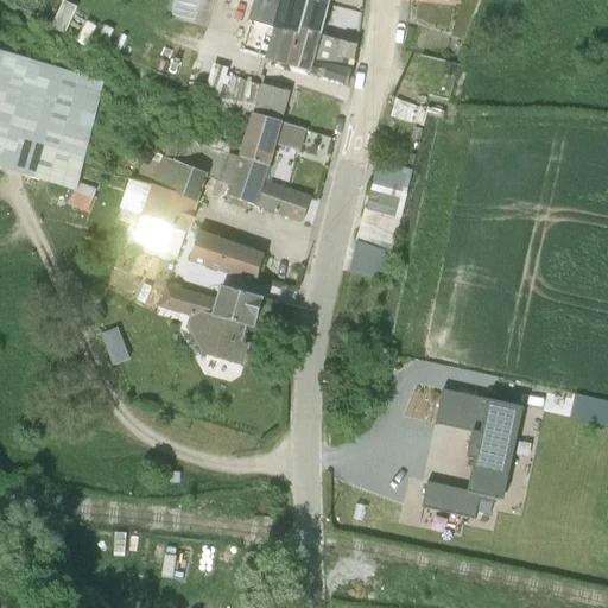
[(314,0),(278,0),(272,23),(295,30),(299,31),(299,29),(321,36),(329,5),(314,0)]
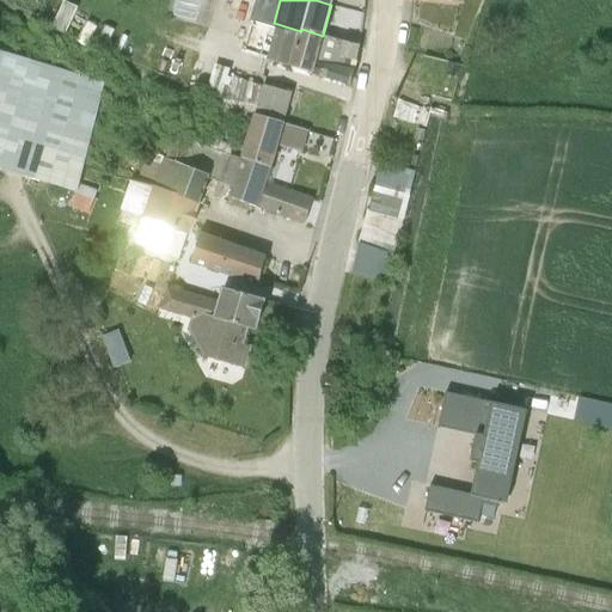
[(301,31),(297,30),(295,34),(275,29),(265,60),(312,74),(316,60),(323,36),(301,29),(301,31)]
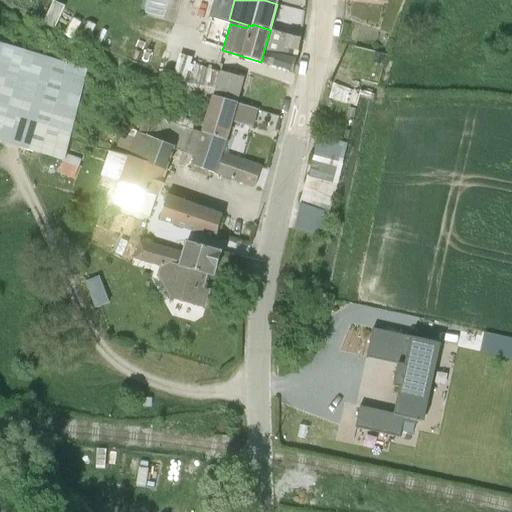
[(286,35),(283,48),(299,37),(286,35)]
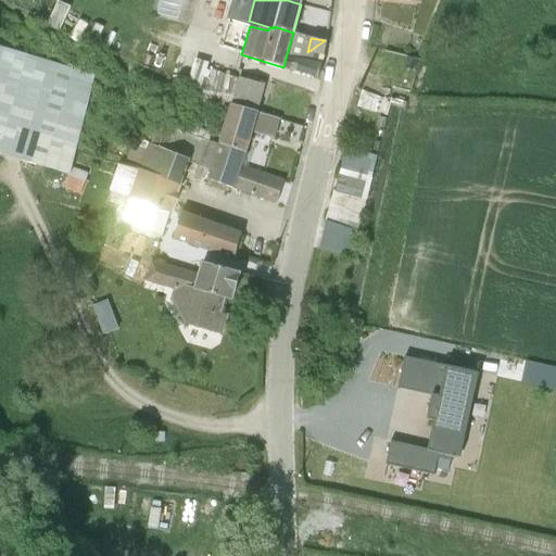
[(0,47),(0,154),(68,175),(93,75),(0,47)]
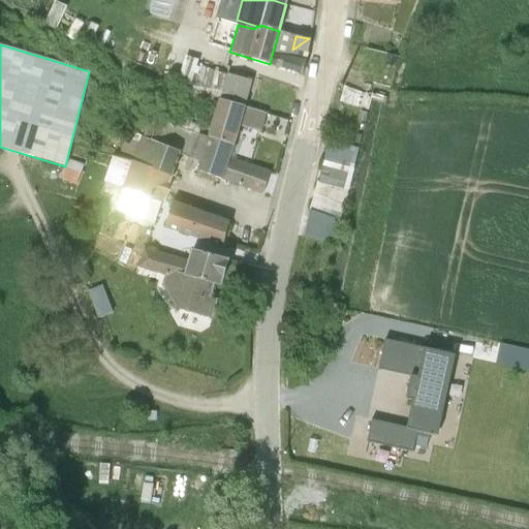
[(273,52),(270,64),(302,74),(304,61),(273,52)]
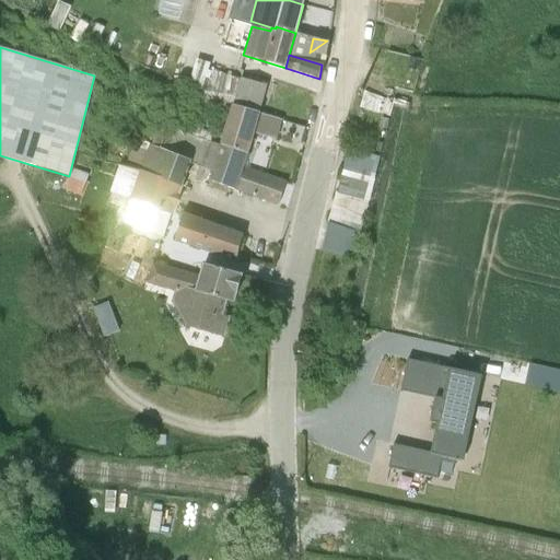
[(220,76),(221,72),(222,67),(209,62),(207,67),(197,62),(187,88),(202,91),(207,72),(220,76)]
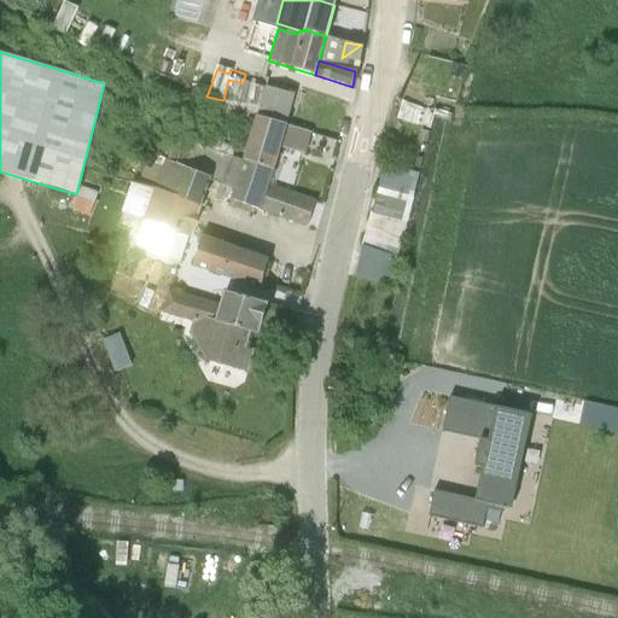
[(223,100),(207,97),(203,111),(216,114),(216,118),(221,120),(214,136),(227,140),(229,134),(249,138),(255,115),(286,124),(293,94),(266,86),(244,80),(243,83),(228,80),(223,100)]
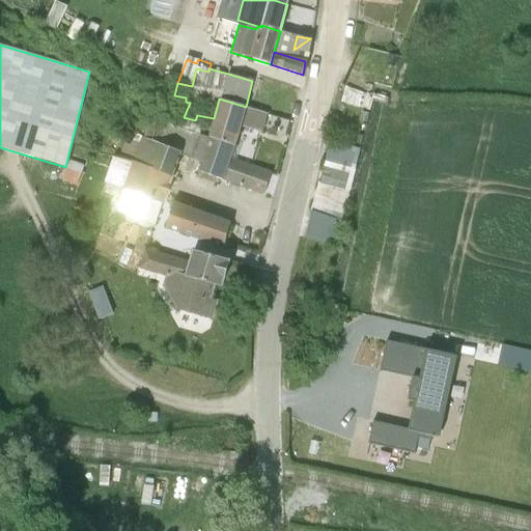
[(343,88),(339,101),(343,102),(345,103),(369,110),(373,98),(343,88)]
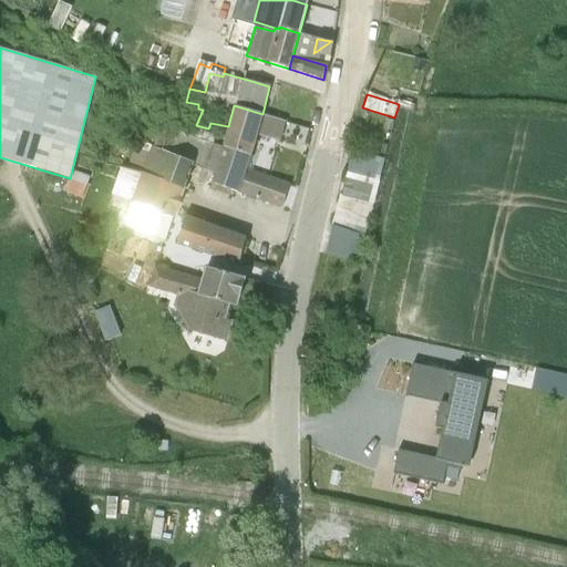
[(151,99),(146,114),(164,119),(168,103),(151,99)]
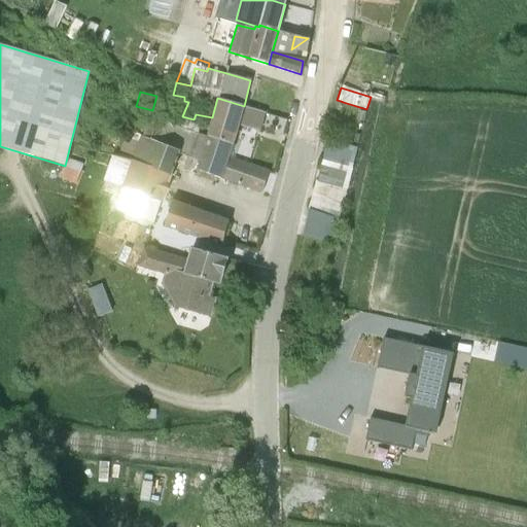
[(157,98),(154,109),(165,112),(168,100),(157,98)]
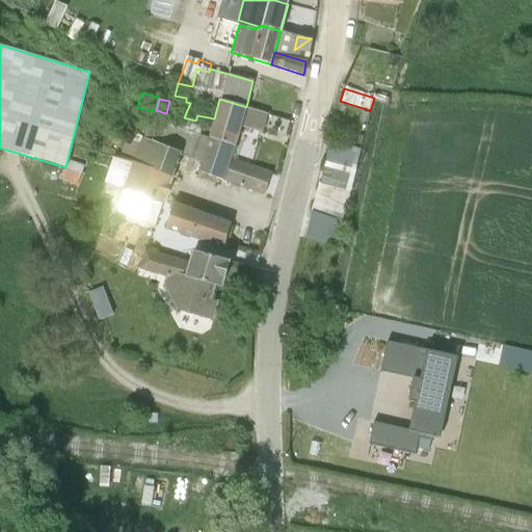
[(219,99),(214,118),(209,137),(235,145),(241,126),(244,114),(246,107),(219,99)]
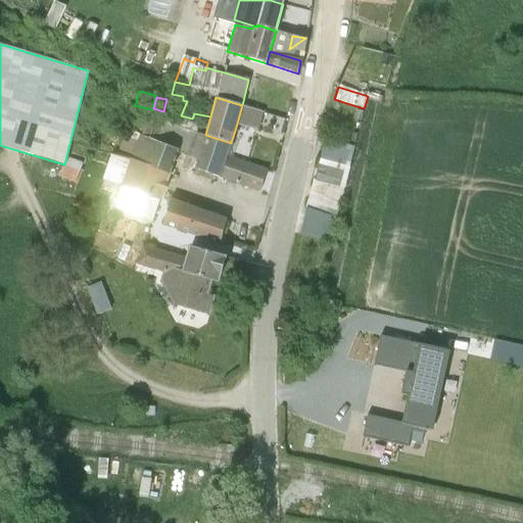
[(240,112),(237,124),(257,130),(264,111),(242,105),(240,112)]
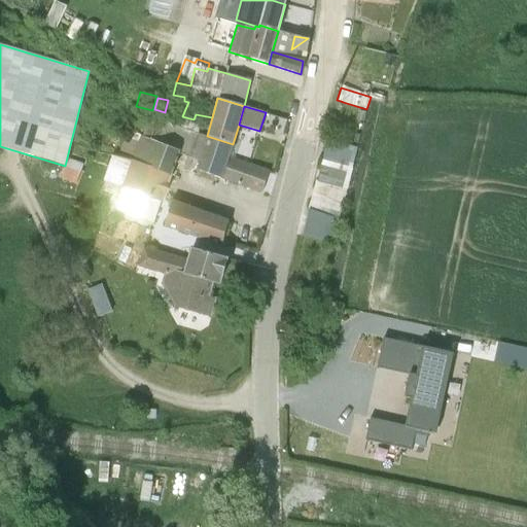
[(178,151),(177,153),(189,157),(199,161),(207,136),(198,133),(200,126),(167,114),(165,121),(148,117),(142,136),(178,151)]
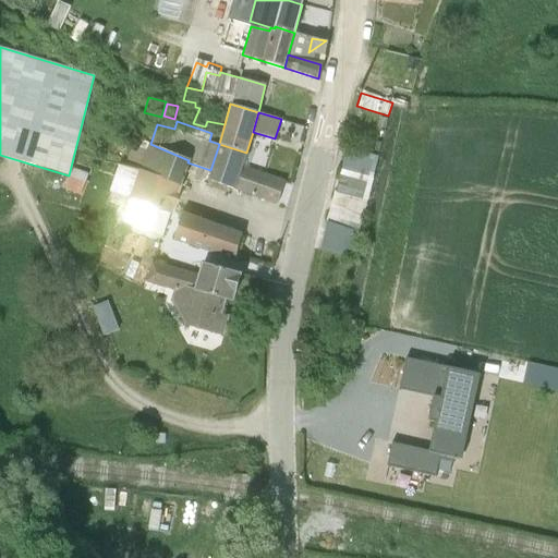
[(374,133),(371,141),(380,144),(383,135),(374,133)]
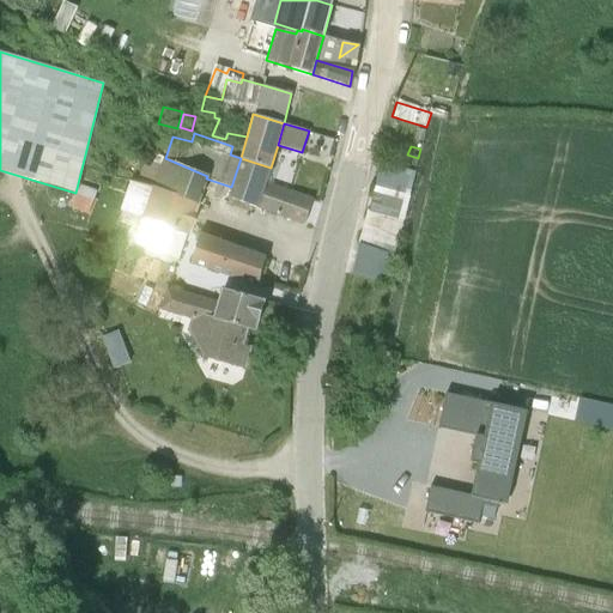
[(152,187),(163,158),(147,152),(137,180),(152,187)]
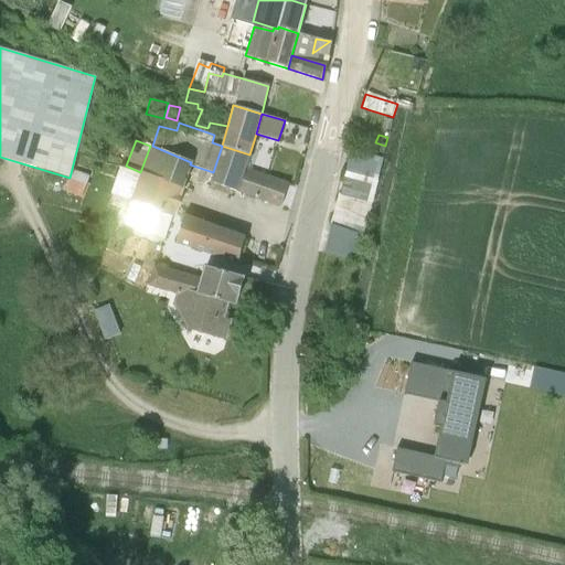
[(130,201),(172,215),(173,215),(181,189),(190,164),(191,162),(152,146),(150,146),(140,172),(130,201)]
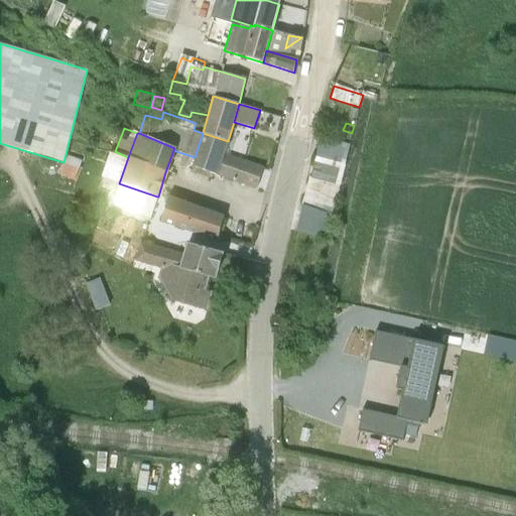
[(203,133),(195,157),(191,166),(218,174),(228,141),(203,133)]
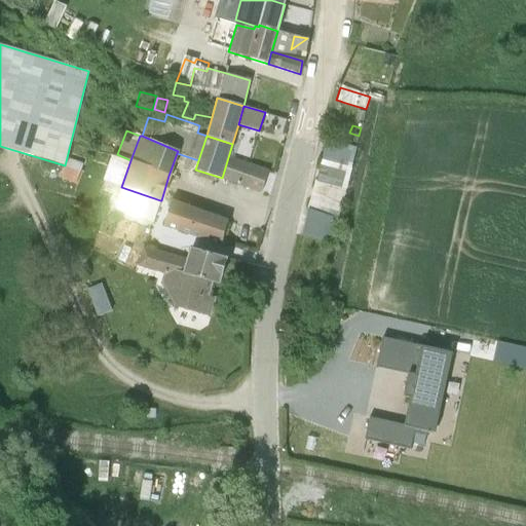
[(326,137),(305,208),(337,218),(346,187),(342,186),(353,145),(326,137)]
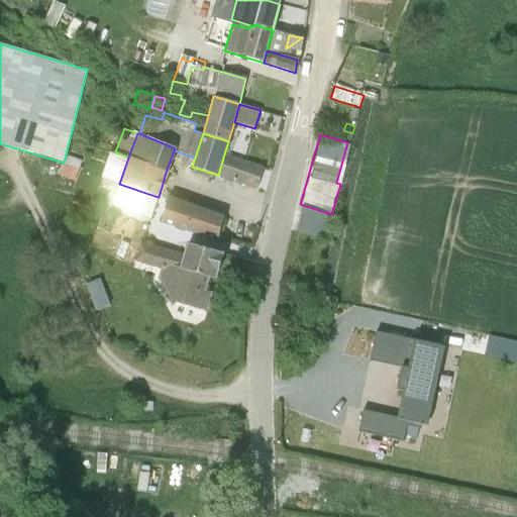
[(228,141),(218,175),(217,177),(255,190),(264,167),(229,154),(232,143),(228,141)]
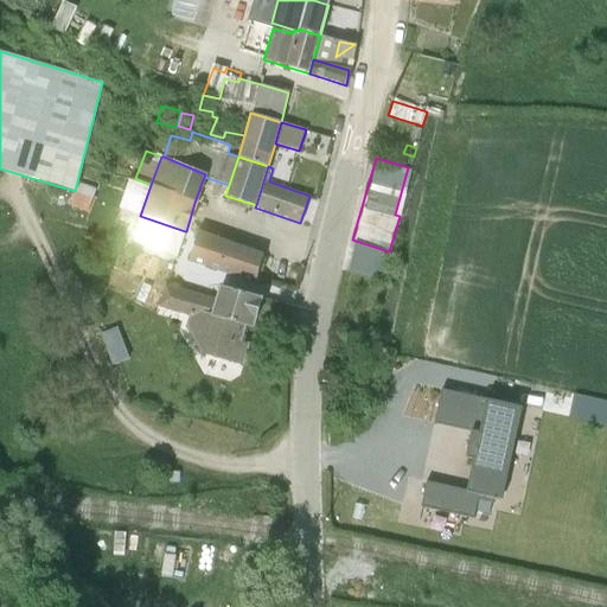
[(77,181),(75,191),(70,203),(88,208),(94,185),(77,181)]
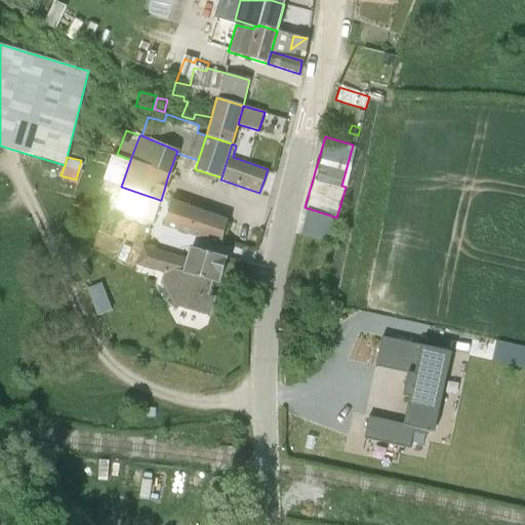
[(160,200),(121,187),(114,207),(139,217),(143,210),(154,214),(160,200)]
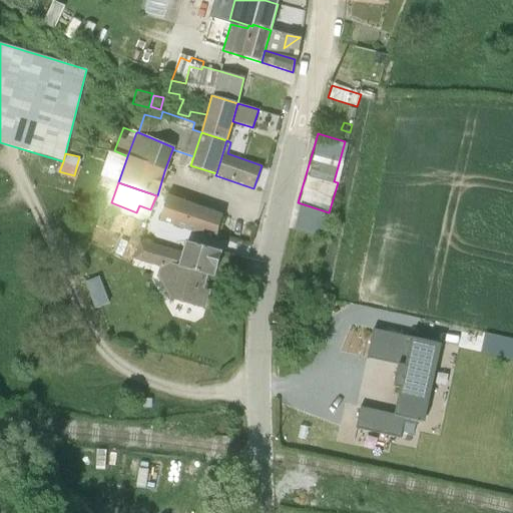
[(167,194),(159,222),(213,241),(223,214),(167,194)]
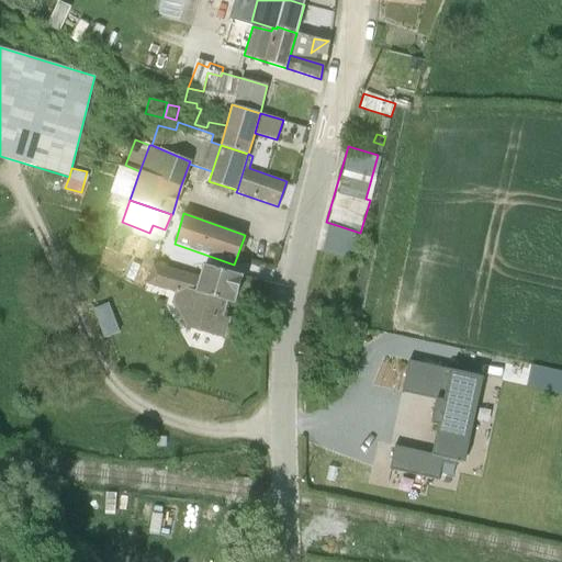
[(153,261),(147,283),(173,291),(171,303),(186,327),(224,338),(229,318),(222,316),(226,300),(234,303),(243,274),(203,263),(200,276),(153,261)]
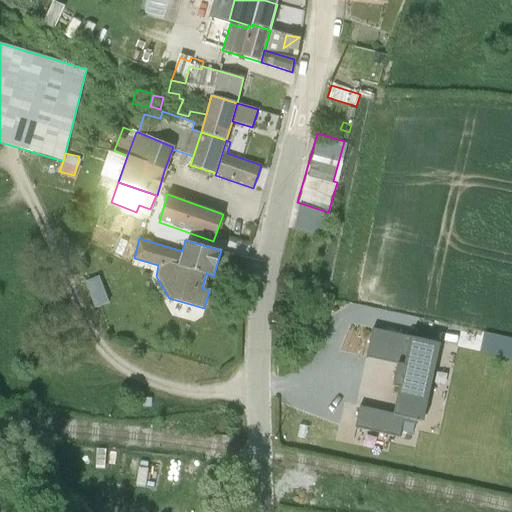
[(101,273),(87,278),(97,302),(111,297),(101,273)]
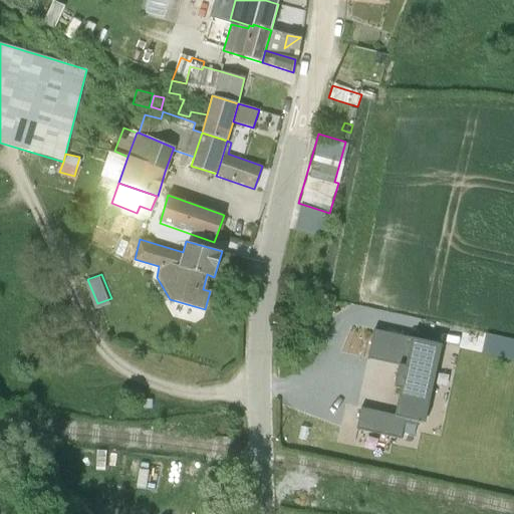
[(441,344),(419,340),(371,330),(366,356),(405,364),(395,415),(362,407),(358,422),(405,433),(409,418),(425,421),(441,344)]
